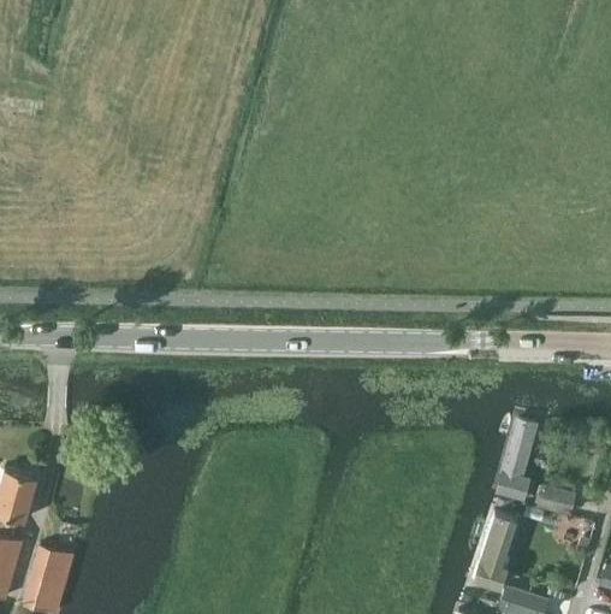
[(516,419),(498,490),(526,496),(543,426),(516,419)]
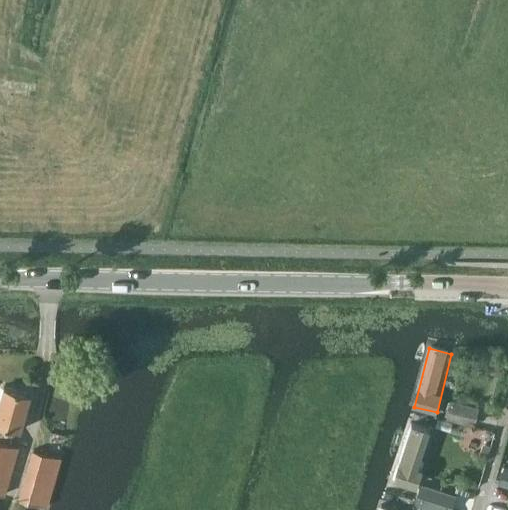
[(17,432),(28,396),(3,388),(0,397),(0,495),(15,447),(8,445),(12,430),(17,432)]
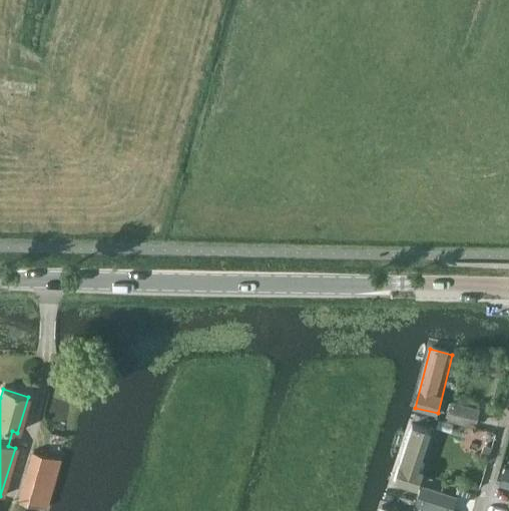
[(444,421),(471,428),(475,411),(449,404),(444,421)]
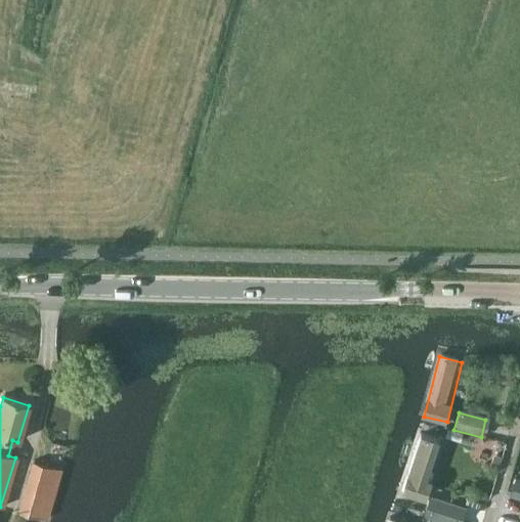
[(420,439),(405,490),(426,496),(440,445),(420,439)]
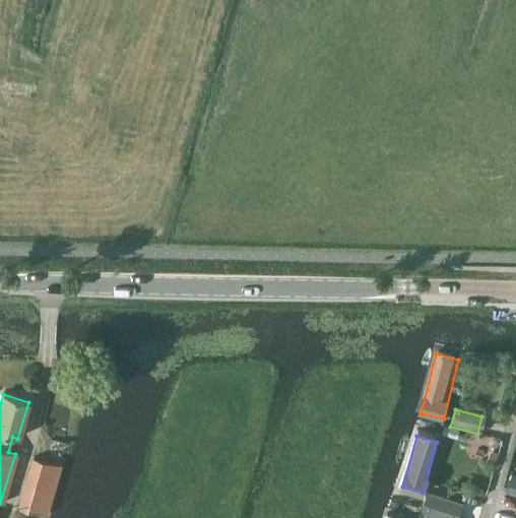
[(43,515),(58,467),(30,459),(15,507),(43,515)]
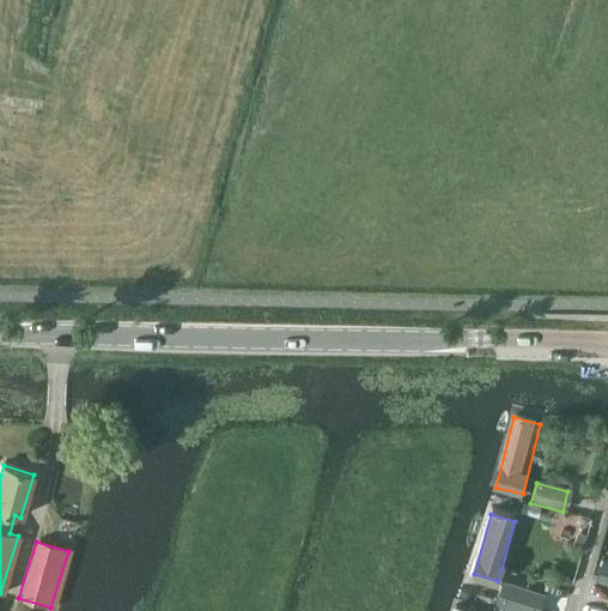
[(607,585),(607,567),(599,564),(594,581),(607,585)]
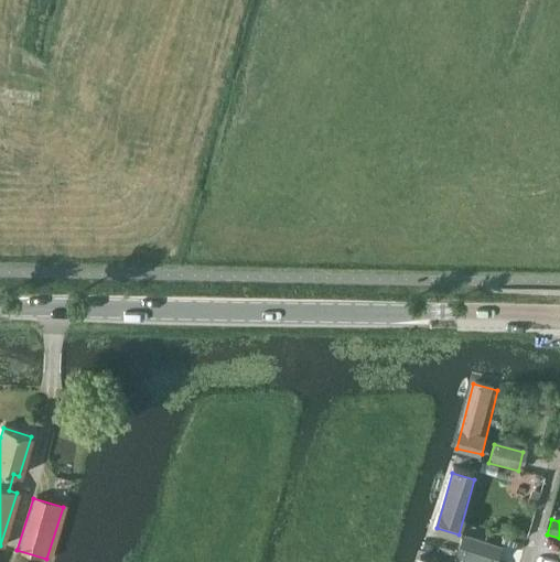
[(460,533),(453,552),(483,561),(494,561),(499,547),(460,533)]
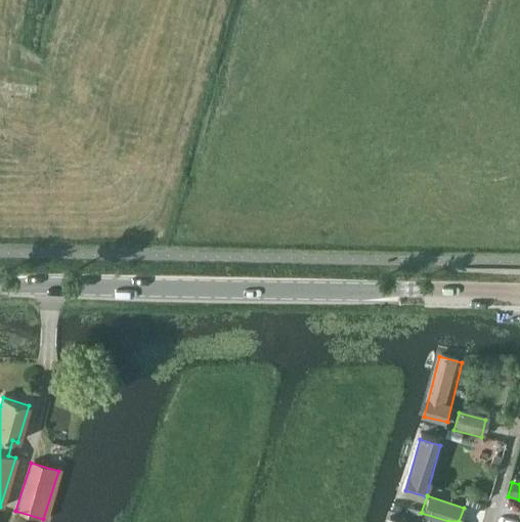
[(448,521),(421,513),(418,521),(448,521)]
